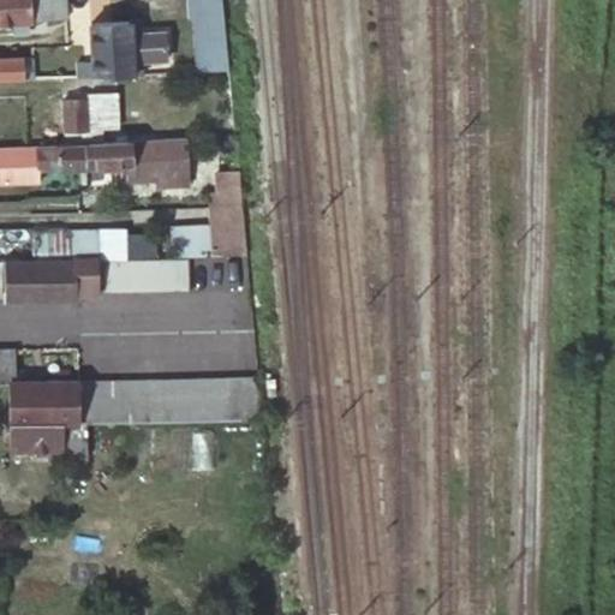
[(27,0),(0,0),(0,19),(29,18),(29,17),(27,0)]
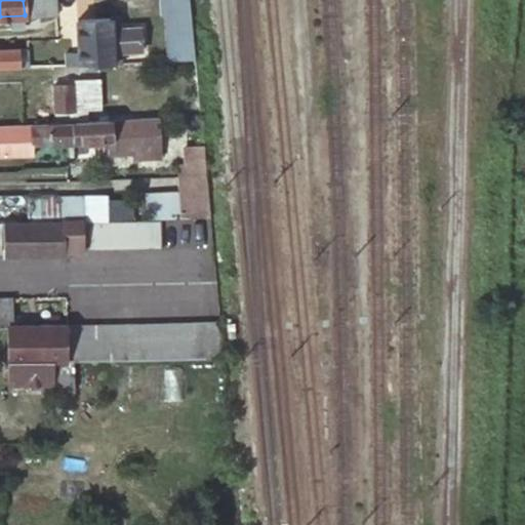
[(23,0),(25,14),(41,13),(40,0),(23,0)]
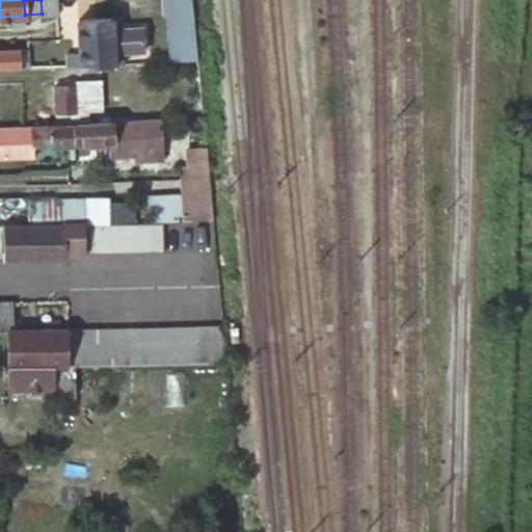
[(57,4),(56,0),(41,0),(42,14),(57,12),(57,4)]
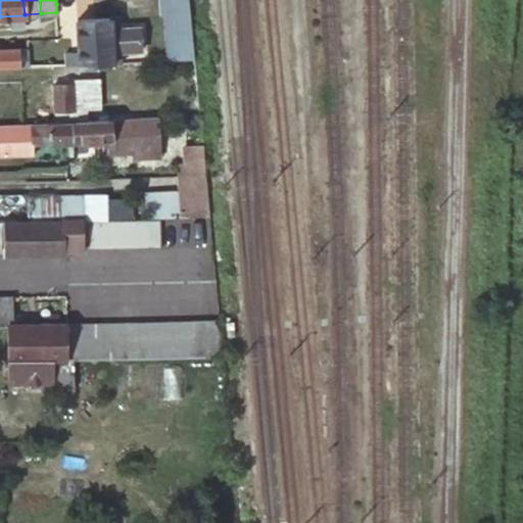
[(154,0),(155,15),(159,15),(189,14),(187,0),(154,0)]
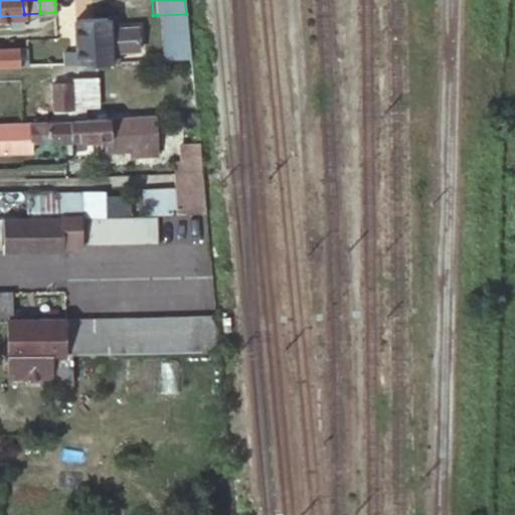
[(186,14),(157,15),(160,60),(190,60),(186,14)]
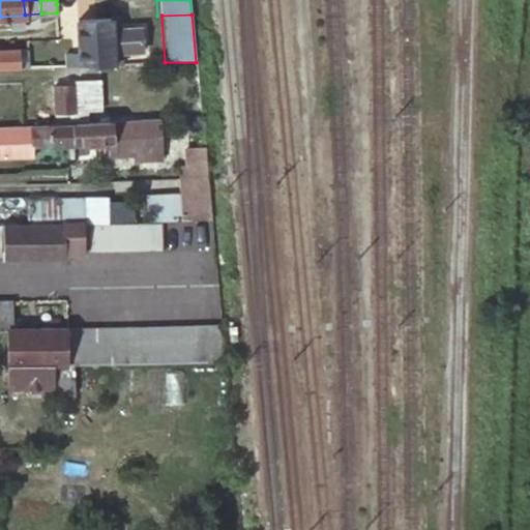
[(131,41),(130,30),(120,30),(113,30),(113,18),(78,20),(79,45),(131,41)]
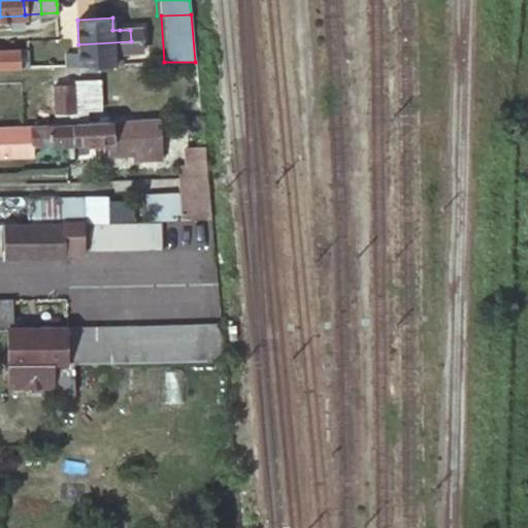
[(131,41),(131,51),(144,51),(142,29),(130,30),(131,41)]
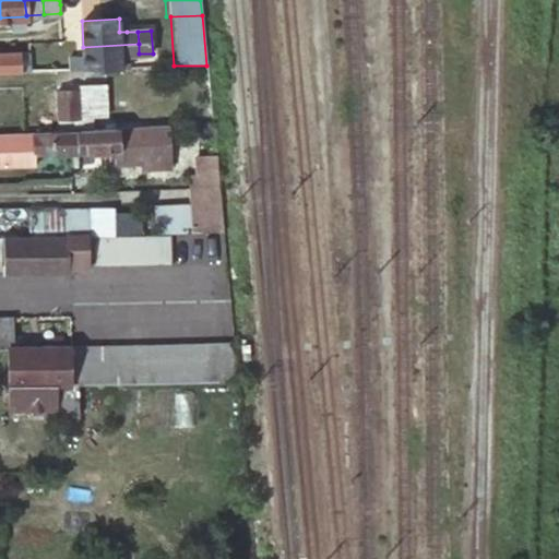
[(85,68),(121,67),(122,66),(130,66),(130,55),(139,54),(139,44),(83,47),(85,68)]
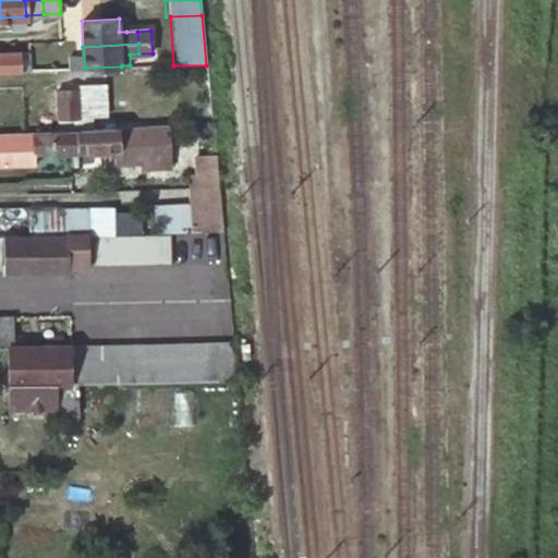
[(0,73),(31,71),(29,51),(0,53),(0,73)]
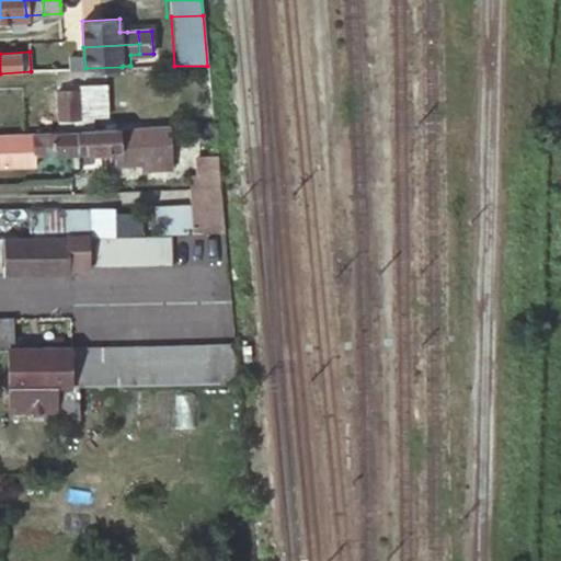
[(81,116),(80,90),(57,91),(58,118),(81,118),(81,116)]
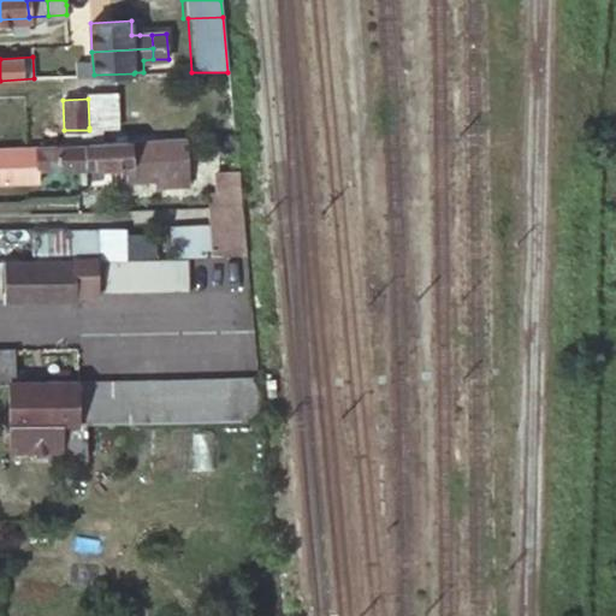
[(64,130),(65,144),(87,143),(141,141),(140,125),(89,128),(89,130),(64,130)]
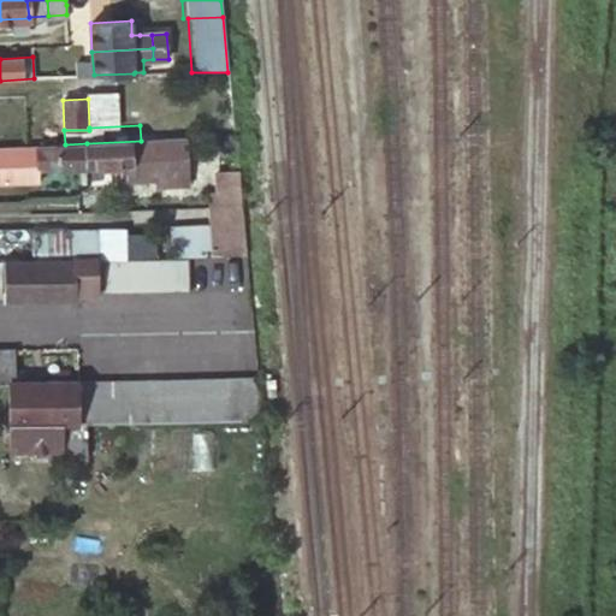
[(141,141),(87,143),(88,167),(130,166),(131,181),(157,178),(158,187),(178,185),(177,154),(187,154),(187,138),(157,140),(141,141)]
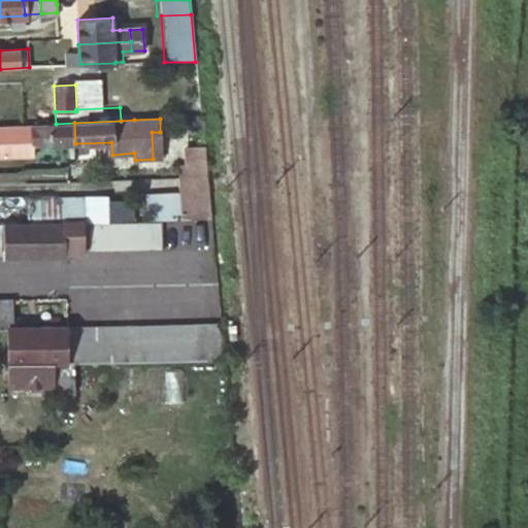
[(56,124),(32,125),(32,146),(34,146),(34,160),(55,159),(55,153),(61,153),(60,144),(75,143),(74,123),(56,124)]
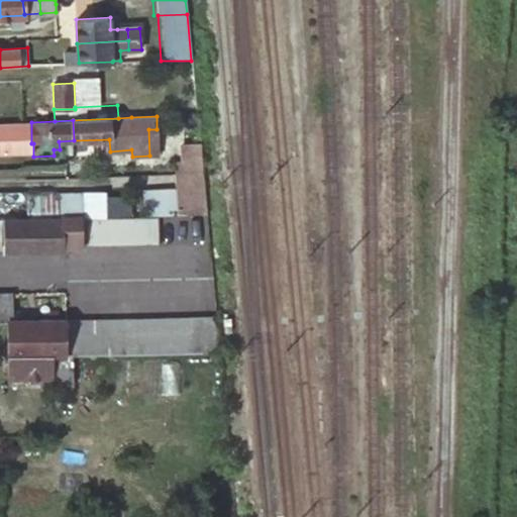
[(159,154),(157,129),(148,129),(149,156),(159,154)]
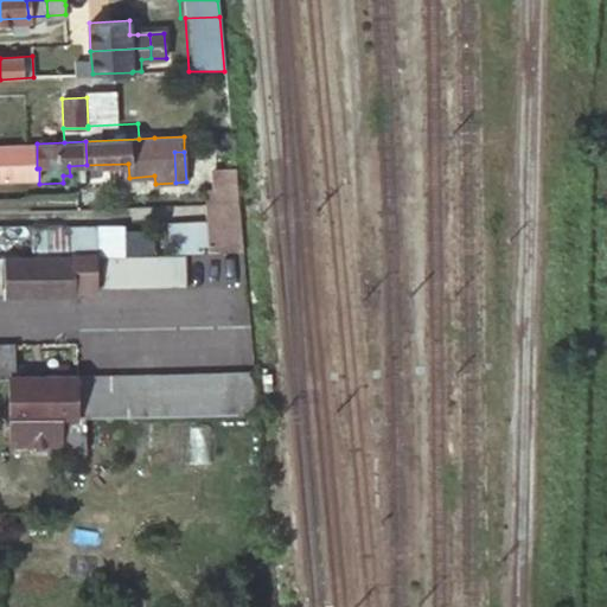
[(234,170),(213,172),(217,203),(237,203),(234,170)]
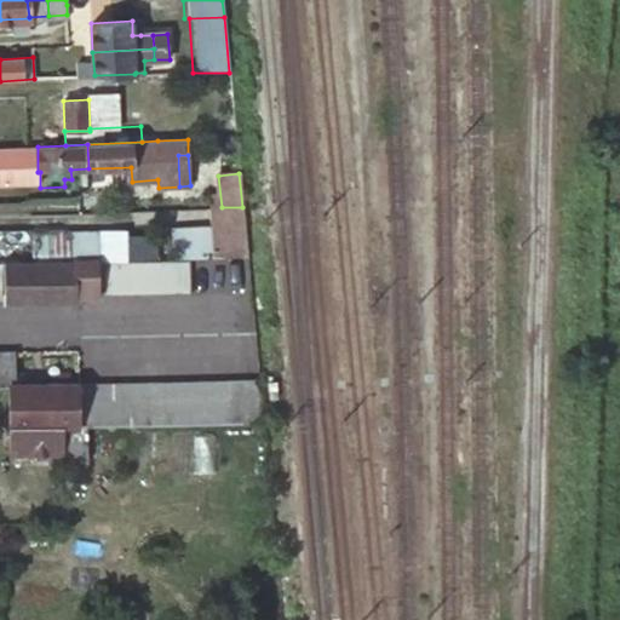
[(222,207),(210,208),(210,227),(211,259),(248,259),(242,207),(222,207)]
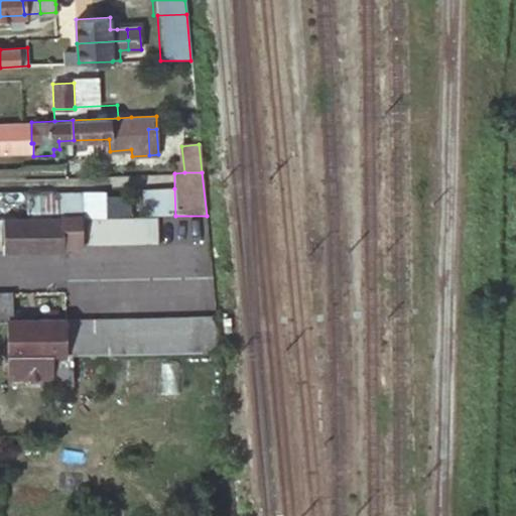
[(175,216),(174,188),(142,189),(143,217),(175,216)]
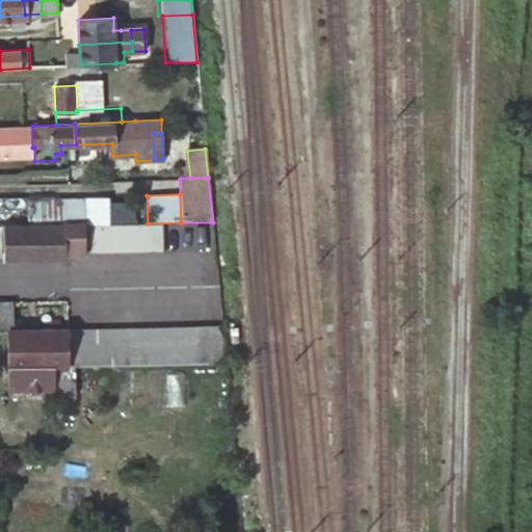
[(86,201),(28,202),(28,227),(62,225),(63,225),(83,224),(87,224),(86,206),(86,201)]
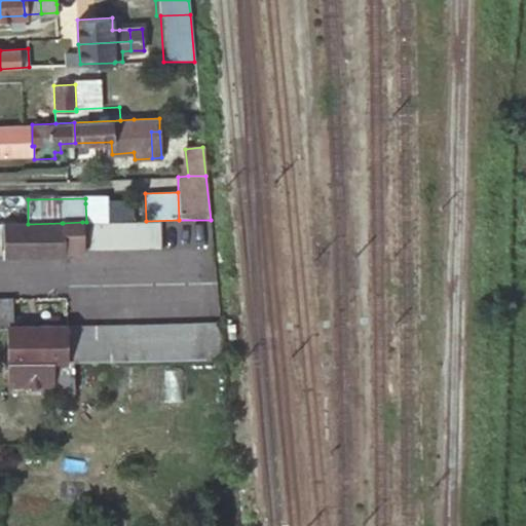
[(105,222),(135,221),(134,202),(105,203),(105,222)]
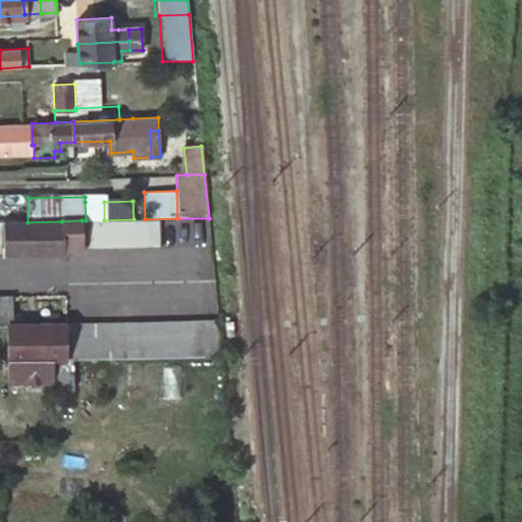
[(85,202),(86,220),(104,220),(104,202),(85,202)]
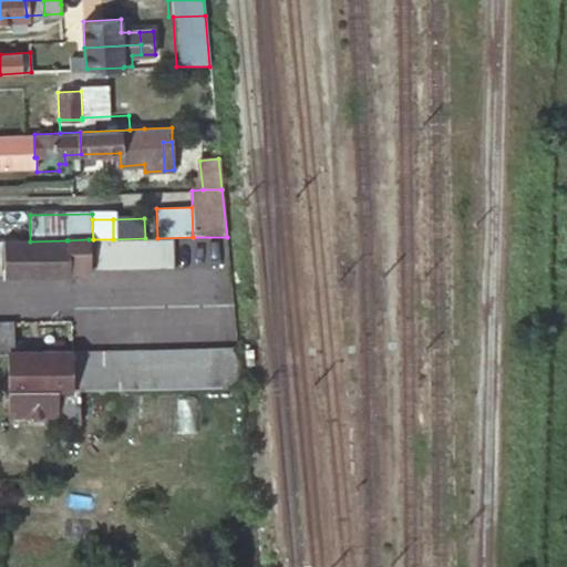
[(90,241),(89,239),(68,240),(66,240),(68,265),(90,265),(90,241)]
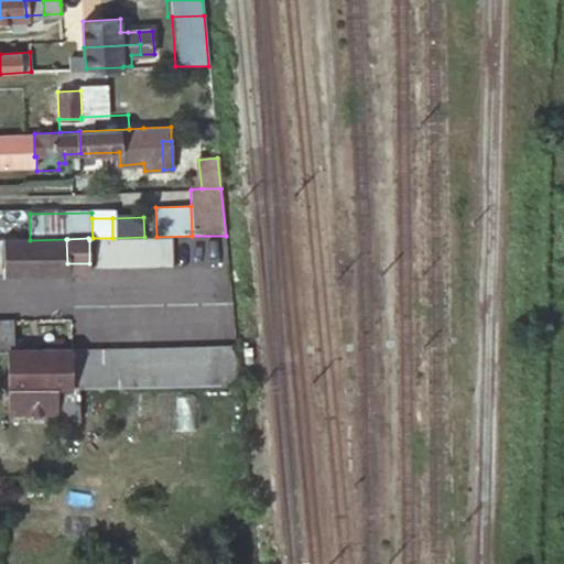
[(67,274),(67,263),(66,239),(30,240),(3,240),(3,275),(67,274)]
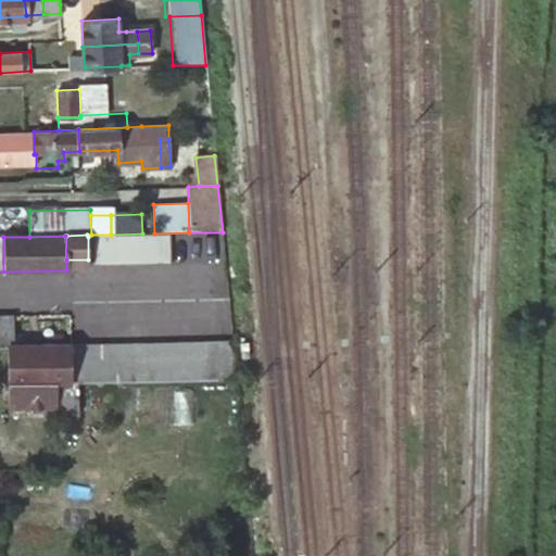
[(172,236),(88,237),(88,260),(88,265),(173,263),(172,236)]
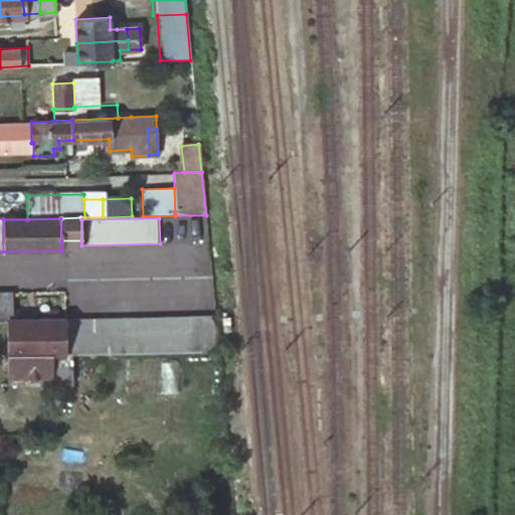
[(0,293),(0,320),(8,320),(11,320),(11,293),(0,293)]
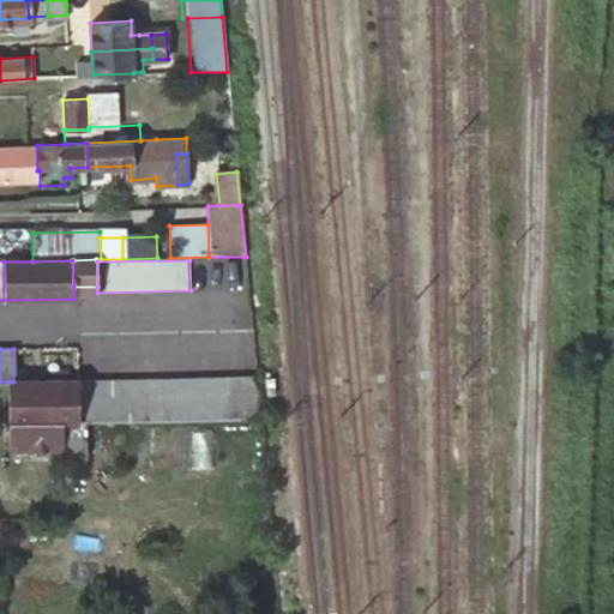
[(263,421),(258,379),(78,381),(78,421),(263,421)]
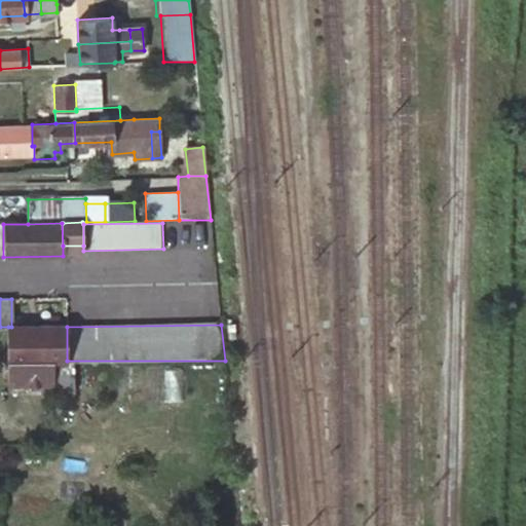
[(67,327),(11,327),(8,327),(9,362),(55,361),(67,361),(67,327)]
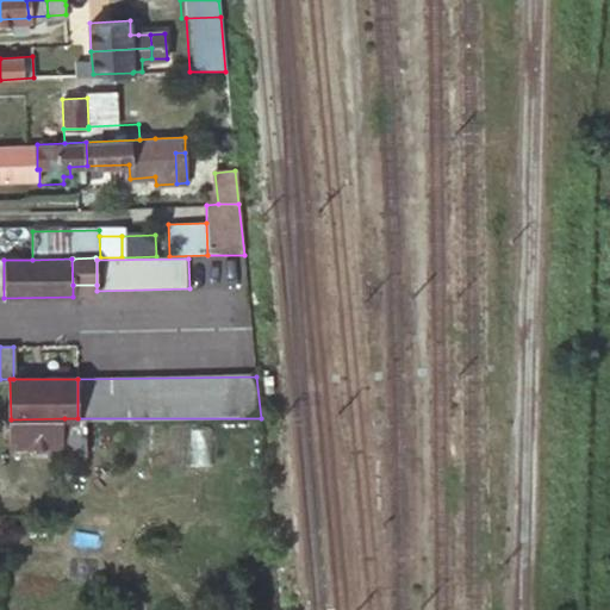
[(63,446),(64,418),(11,419),(11,446),(63,446)]
